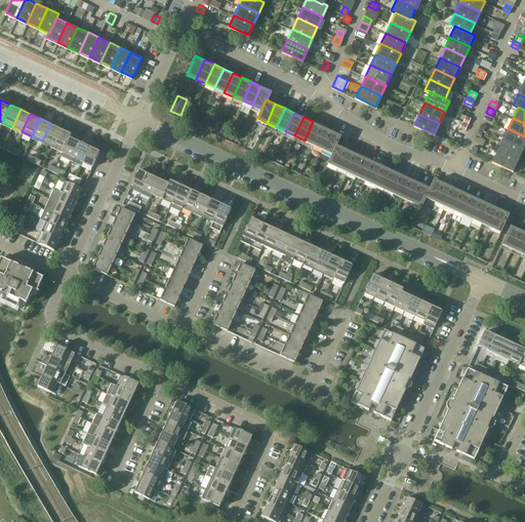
[(314,145),(322,125),(313,121),(305,141),(314,145)]
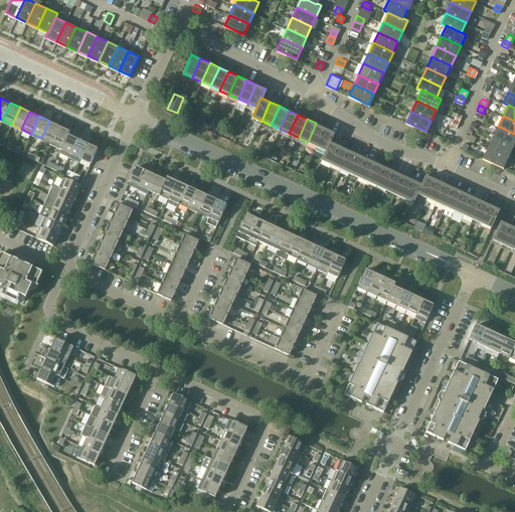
[(49,121),(41,138),(51,143),(59,126),(49,121)]
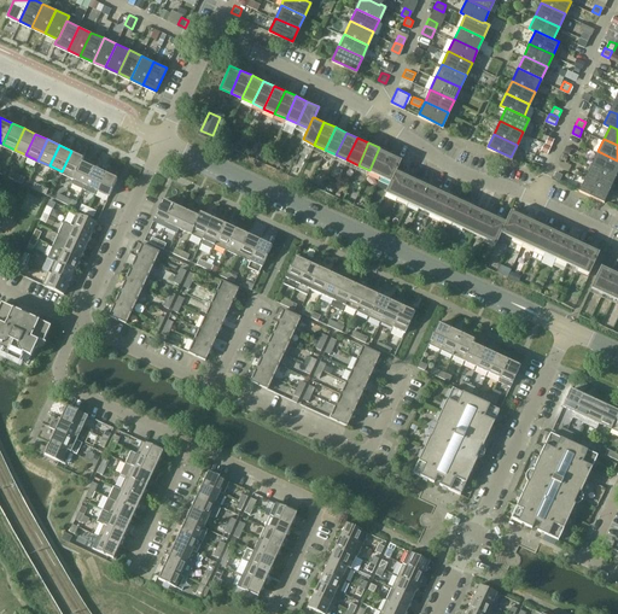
[(380,175),(390,153),(379,147),(369,170),(380,175)]
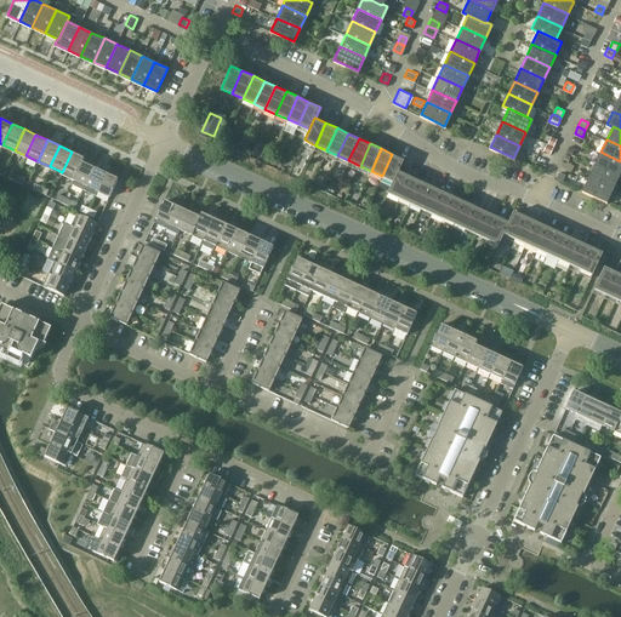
[(72,152),(62,172),(74,178),(84,156),(72,152)]
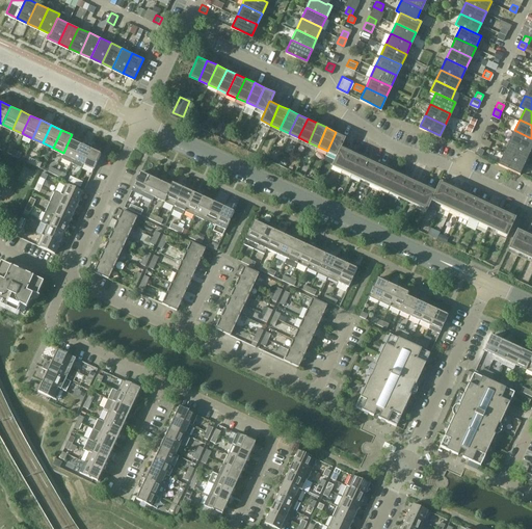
[(531,144),(531,138),(514,130),(509,141),(529,151),(531,144)]
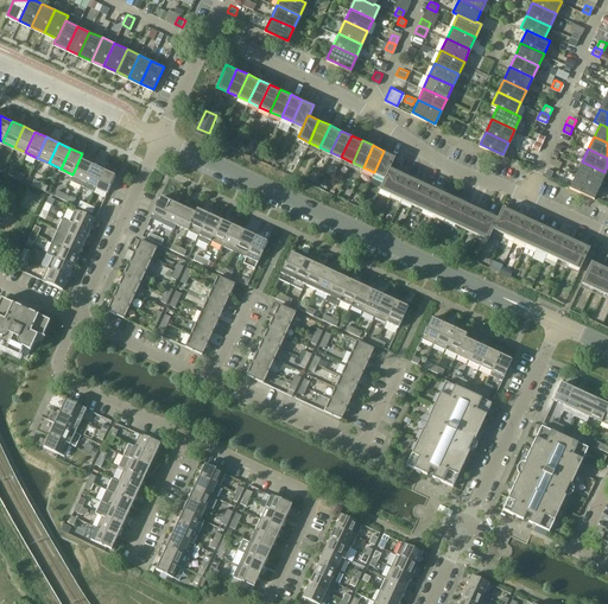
[(394,156),(384,151),(374,172),(385,177),(390,166),(394,156)]
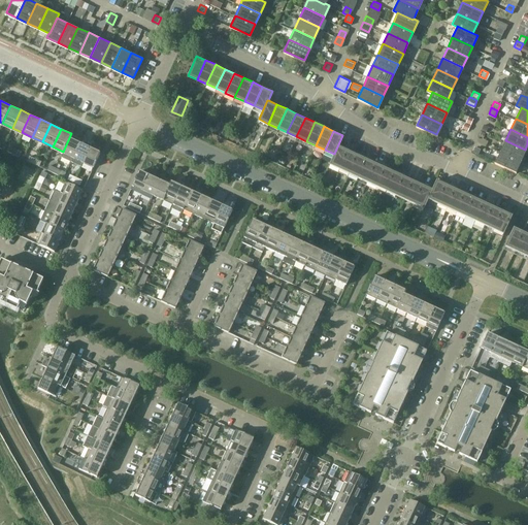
[(63,152),(61,155),(71,160),(73,156),(79,141),(81,138),(76,135),(74,139),(70,137),(71,133),(63,152)]
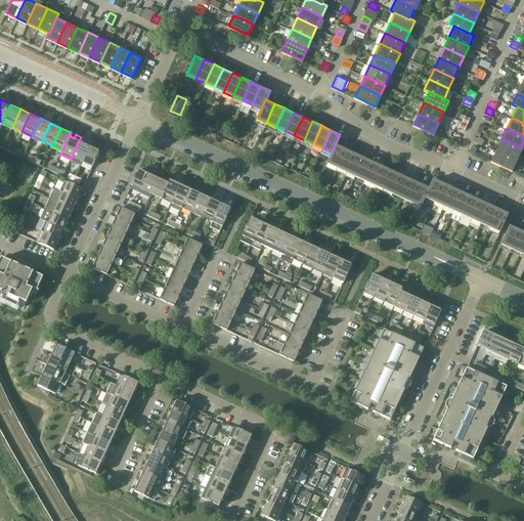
[(73,155),(71,159),(81,163),(82,160),(89,144),(90,141),(81,137),(79,140),(73,155)]
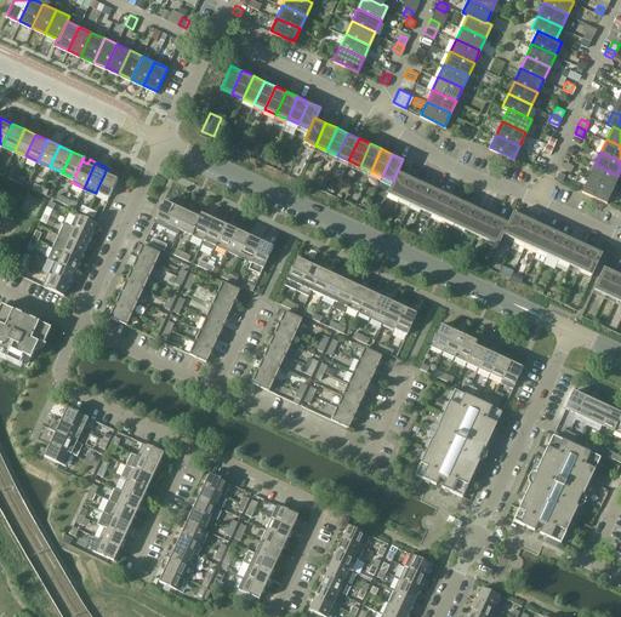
[(617,176),(594,165),(588,177),(613,188),(617,176)]
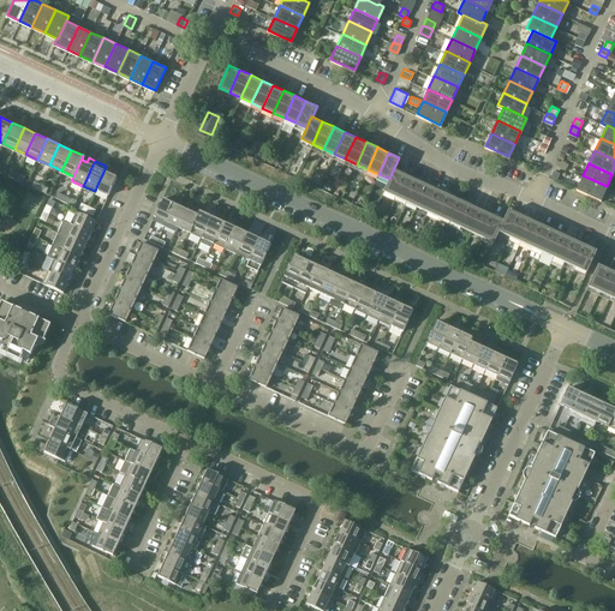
[(394,196),(405,173),(394,168),(389,179),(383,190),(394,196)]
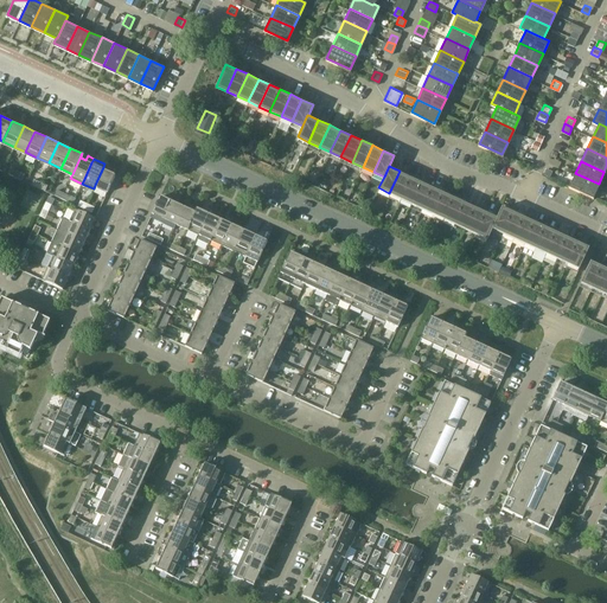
[(103,167),(95,185),(108,190),(115,173),(103,167)]
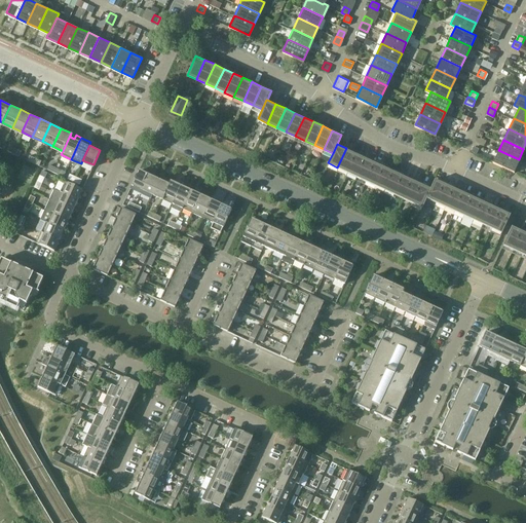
[(346,172),(355,152),(346,148),(337,167),(346,172)]
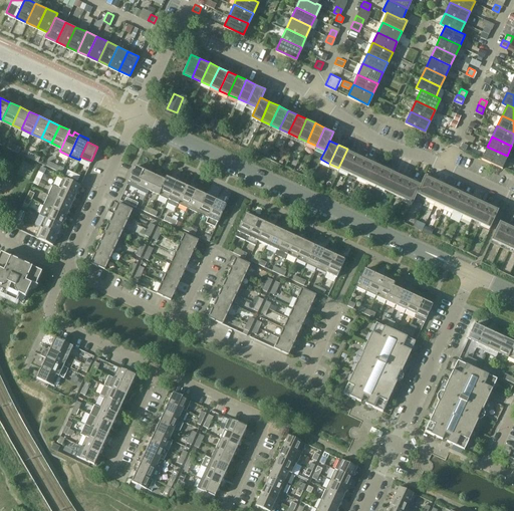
[(507,156),(487,147),(482,157),(502,166),(507,156)]
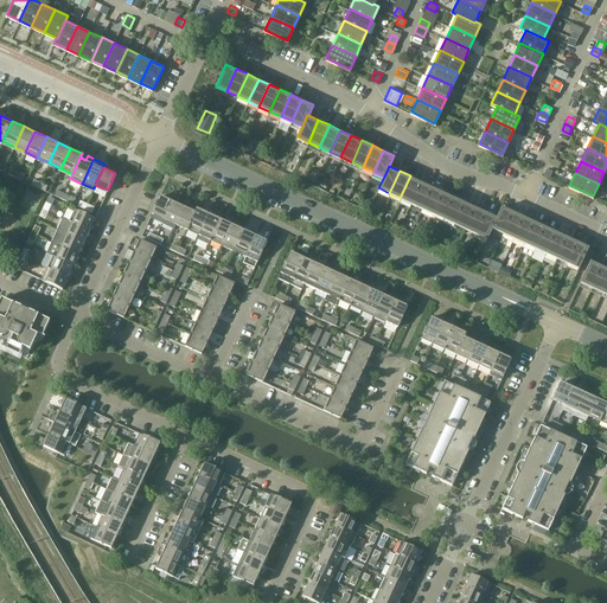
[(411,203),(421,180),(410,175),(400,198),(411,203)]
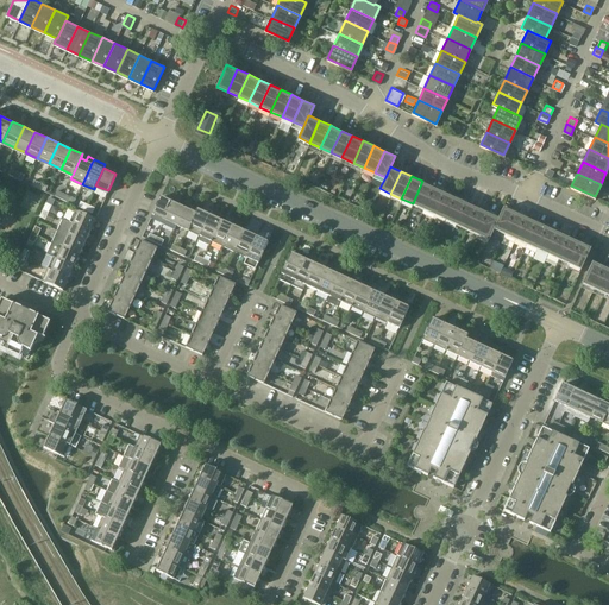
[(424,208),(433,187),(422,181),(413,203),(424,208)]
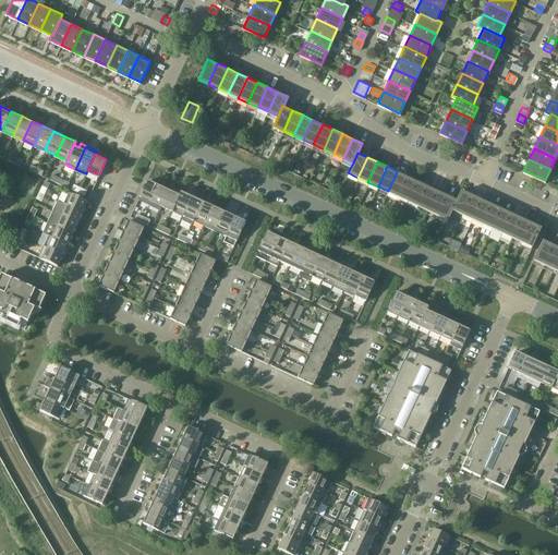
[(398,196),(408,176),(397,171),(388,191),(398,196)]
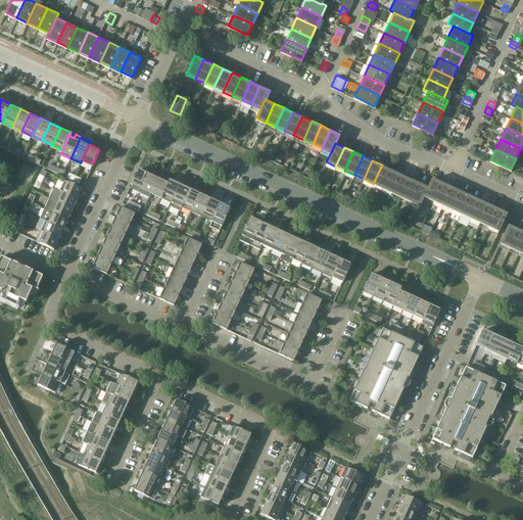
[(382,188),(391,169),(382,164),(373,184),(382,188)]
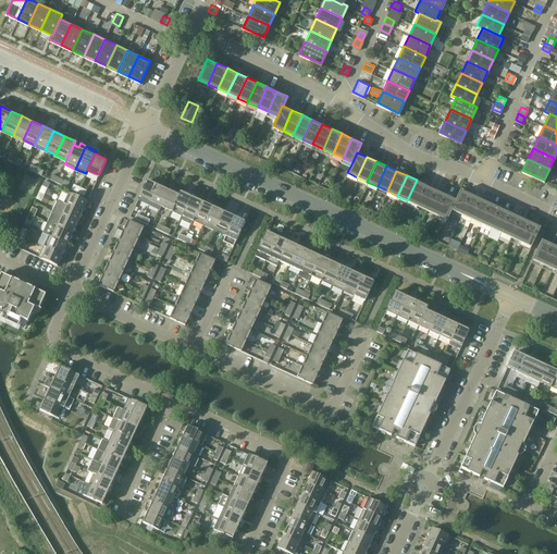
[(149,202),(158,183),(147,179),(137,197),(149,202)]
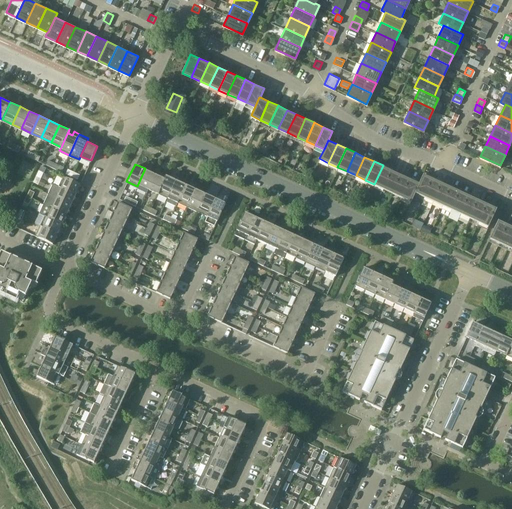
[(392,169),(383,165),(374,184),(383,188),(392,169)]
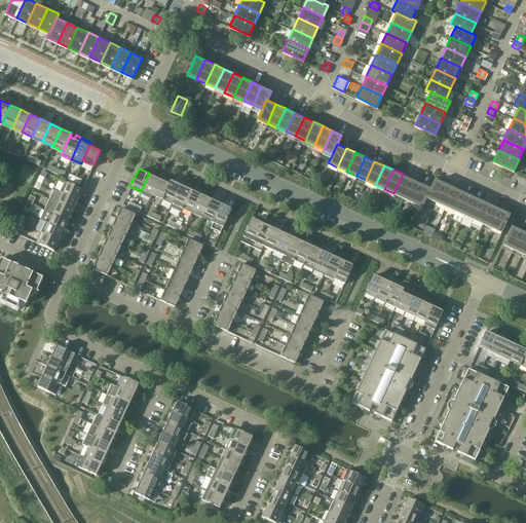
[(159,178),(149,173),(141,191),(151,196),(152,192),(159,178)]
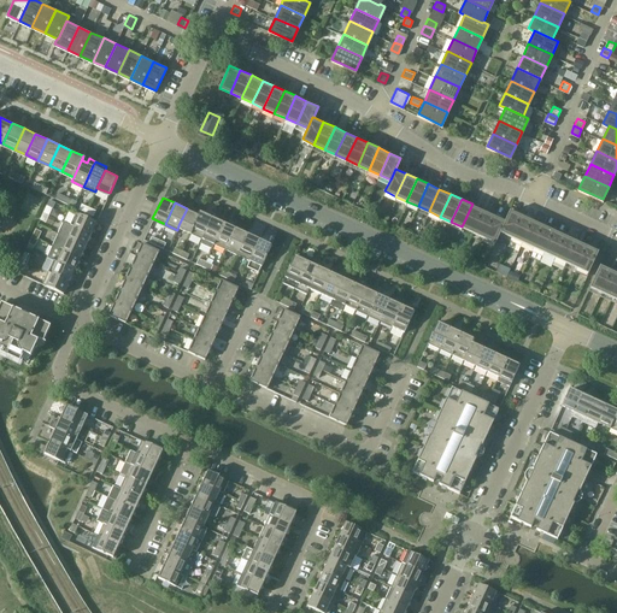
[(472,231),(483,210),(472,204),(462,227),(472,231)]
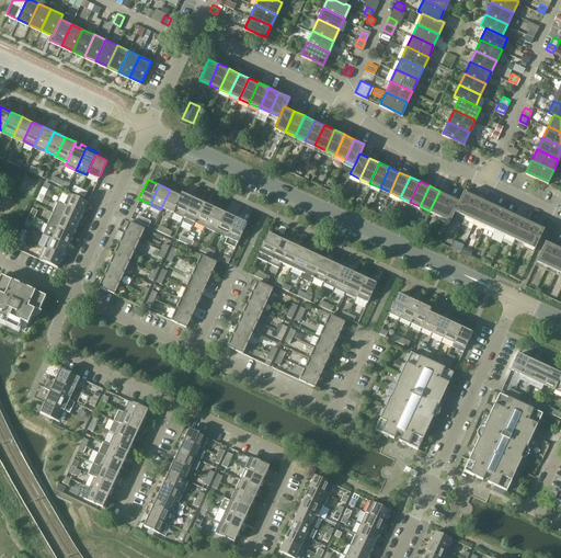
[(173,211),(182,191),(180,194),(170,190),(162,205),(173,211)]
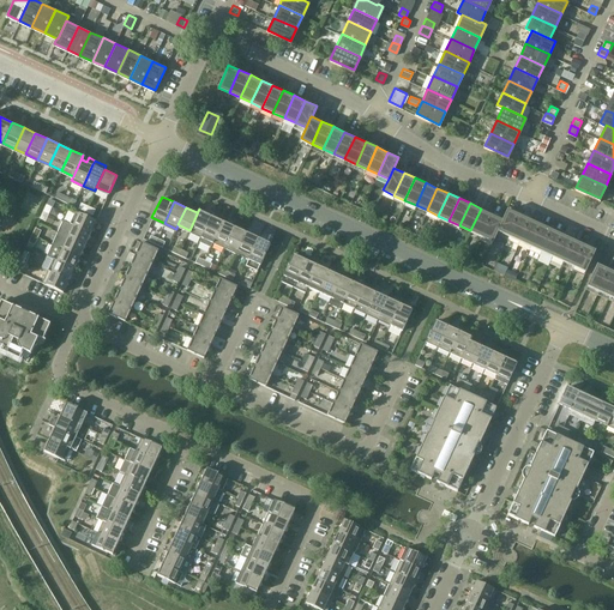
[(509,235),(518,212),(507,207),(503,218),(498,230),(499,230),(509,235)]
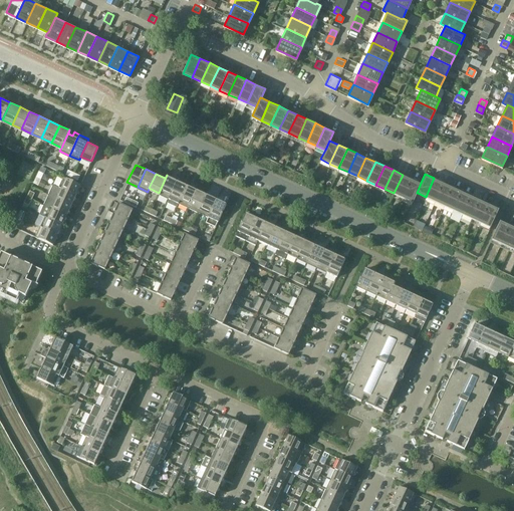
[(76,194),(80,183),(63,175),(58,186),(76,194)]
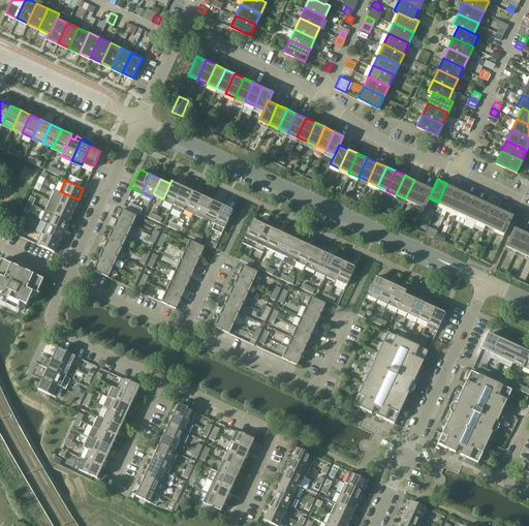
[(174,203),(182,185),(172,180),(163,198),(174,203)]
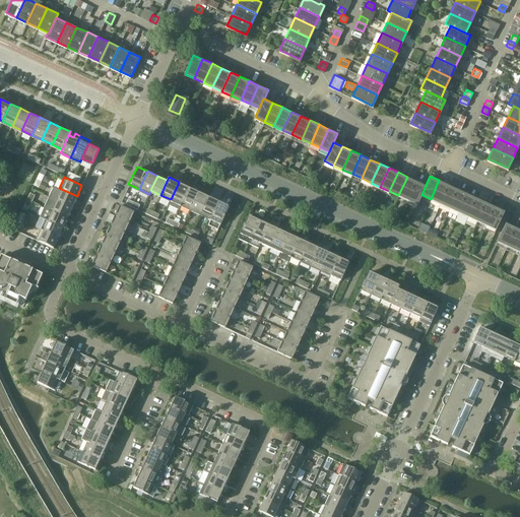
[(408,199),(416,181),(407,177),(398,195),(408,199)]
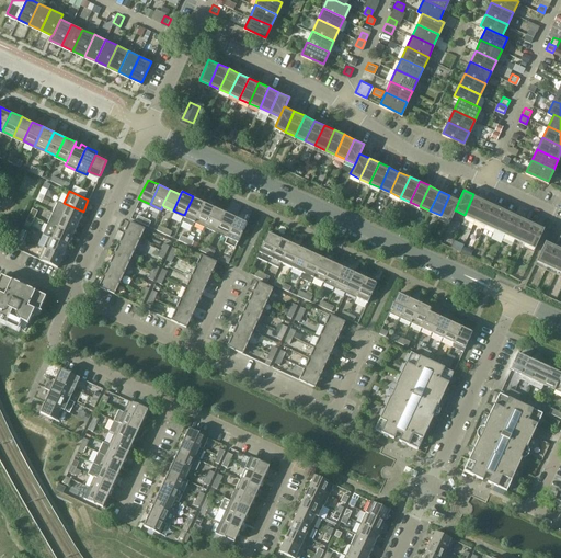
[(474,219),(483,200),(473,194),(465,215),(474,219)]
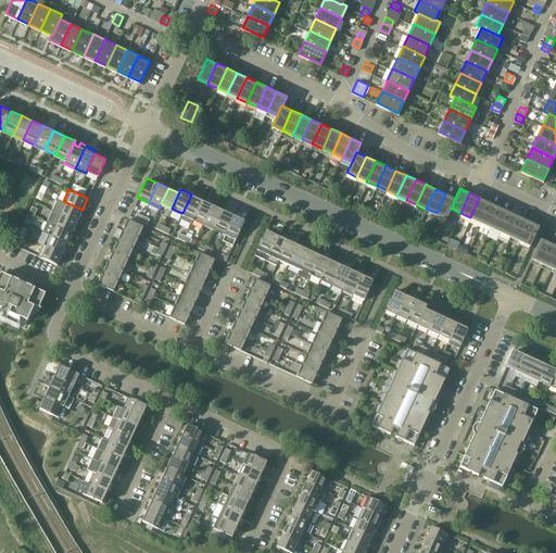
[(455,198),(445,193),(437,213),(446,218),(452,209),(451,209),(455,198)]
